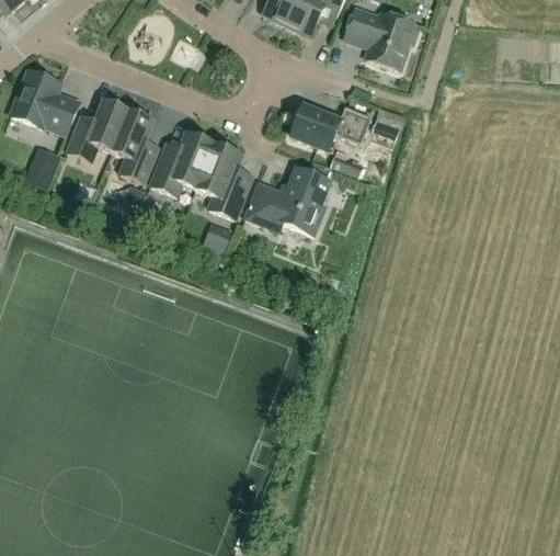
[(0,0),(0,6),(7,14),(23,0),(0,0)]
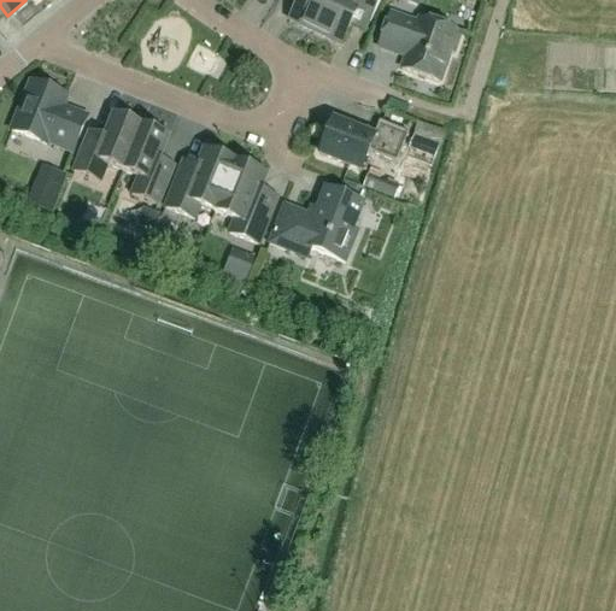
[(297,0),(289,15),(315,28),(329,0),(297,0)]
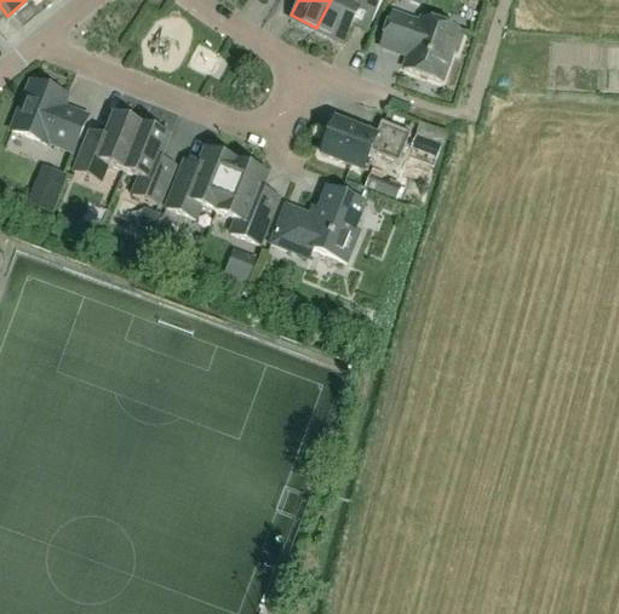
[(331,0),(316,28),(343,40),(354,18),(368,26),(380,0),(331,0)]
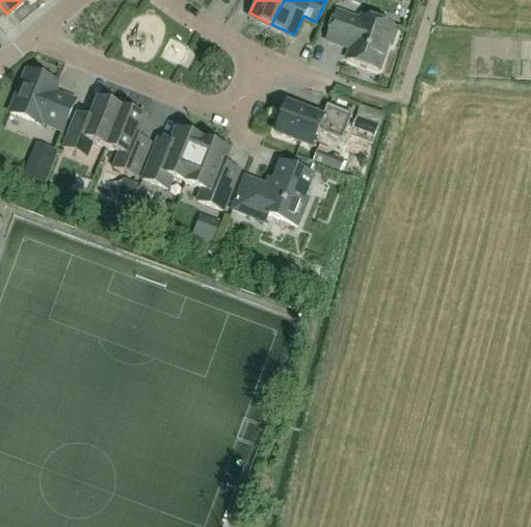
[(388,41),(392,42),(397,27),(393,26),(394,22),(363,11),(361,16),(337,7),(327,35),(351,44),(347,55),(379,67),(388,41)]
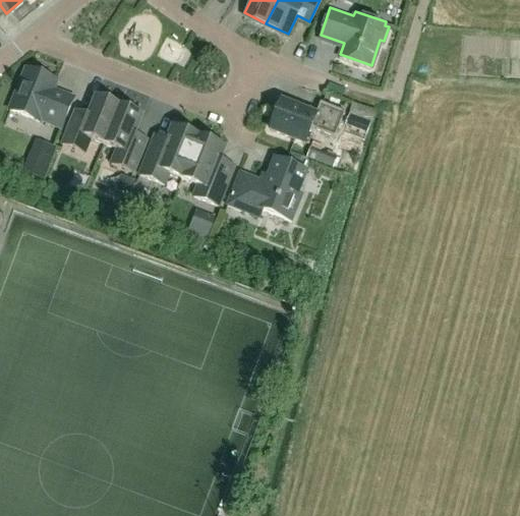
[(41,117),(61,125),(74,95),(53,87),(57,77),(30,66),(24,70),(9,107),(40,119),(41,117)]
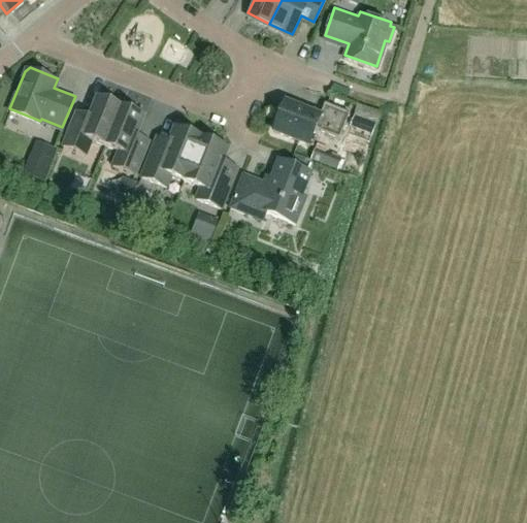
[(77,109),(75,115),(64,143),(86,153),(92,137),(105,142),(122,104),(98,94),(90,115),(77,109)]
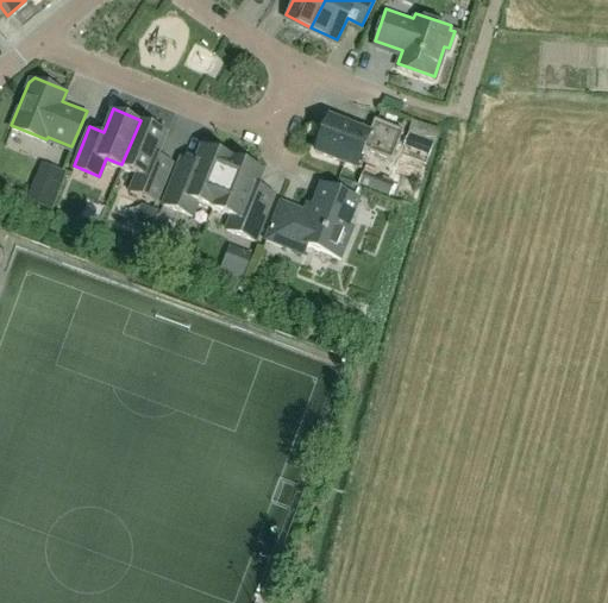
[(393,156),(403,126),(375,114),(369,131),(328,115),(317,146),(358,162),(365,144),(393,156)]
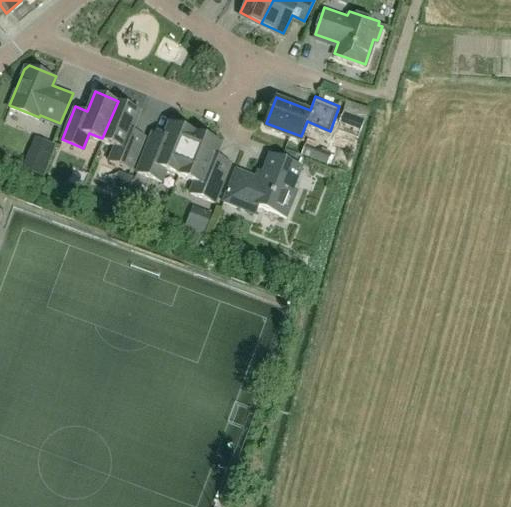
[(118,101),(102,138),(116,144),(110,158),(131,167),(145,134),(132,129),(140,110),(118,101)]
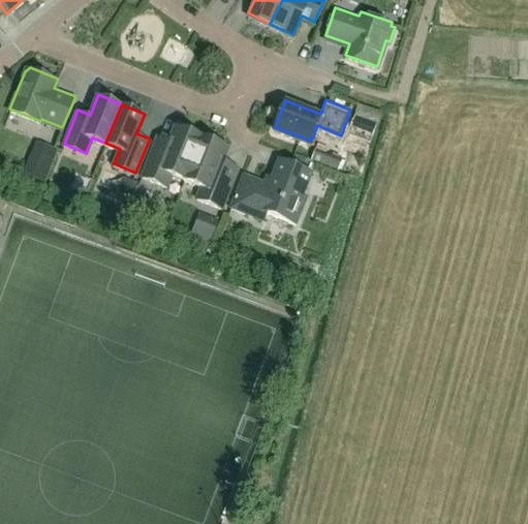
[(358,133),(375,133),(375,116),(358,116),(358,133)]
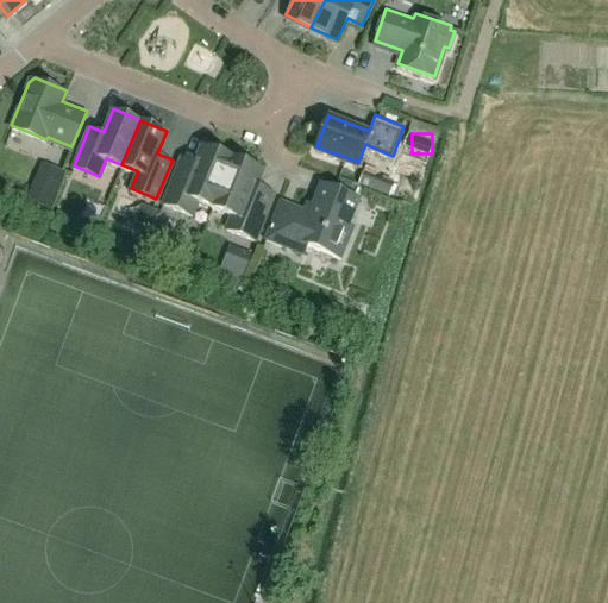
[(182,155),(181,159),(162,205),(190,217),(196,203),(212,209),(234,152),(219,146),(218,151),(202,145),(196,161),(182,155)]
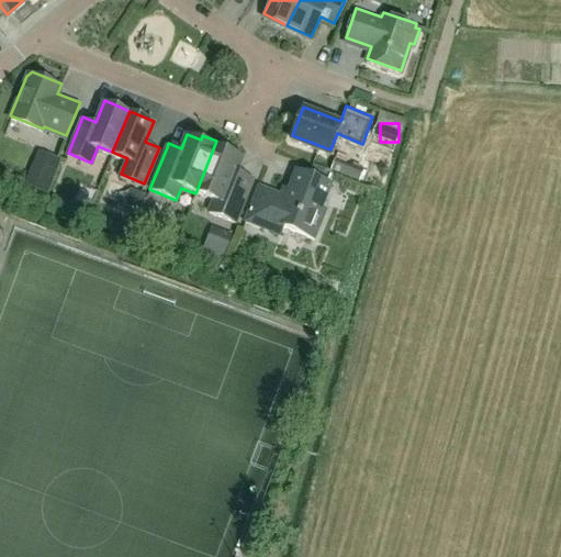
[(231,146),(216,141),(195,193),(213,201),(208,213),(235,223),(253,177),(237,170),(243,156),(228,151),(231,146)]
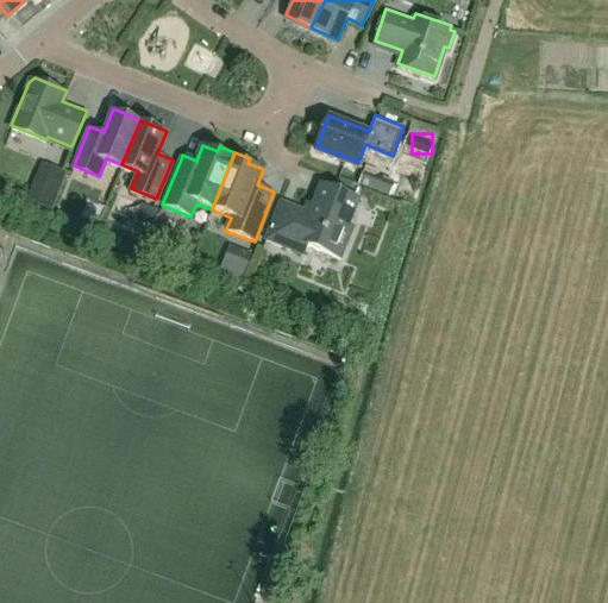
[(363,169),(357,182),(389,194),(394,182),(363,169)]
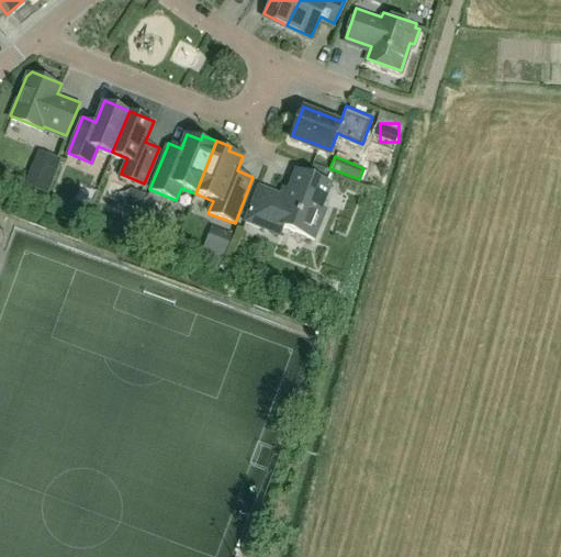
[(33,158),(24,180),(23,182),(46,191),(56,167),(33,158)]
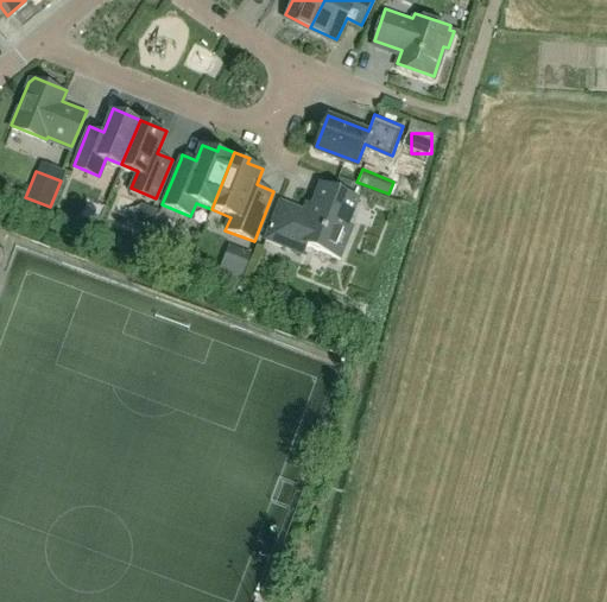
[(308,241),(341,254),(353,223),(348,221),(359,196),(322,181),(310,209),(282,198),(266,235),(304,251),(308,241)]
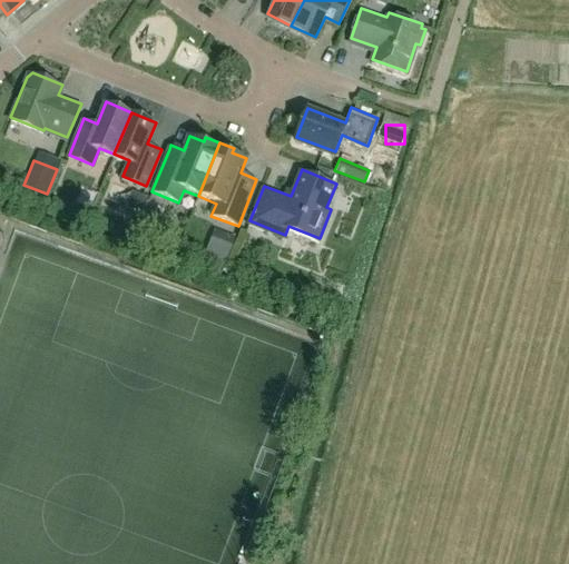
[(207,247),(227,254),(235,233),(214,226),(207,247)]
